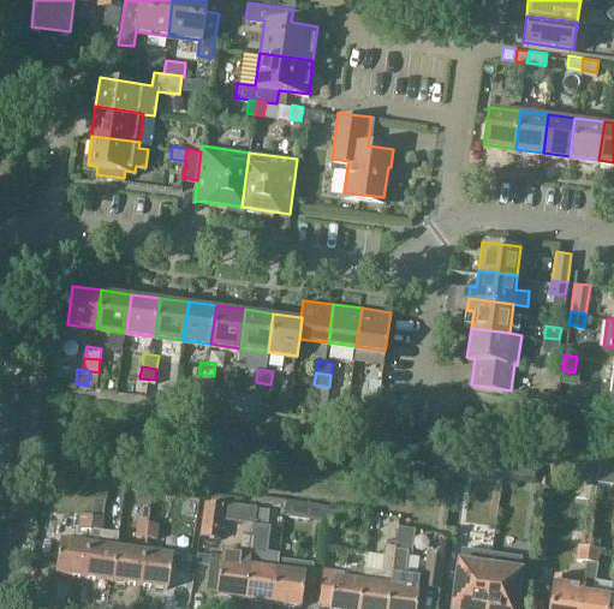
[(213,388),(214,376),(198,374),(197,386),(213,388)]
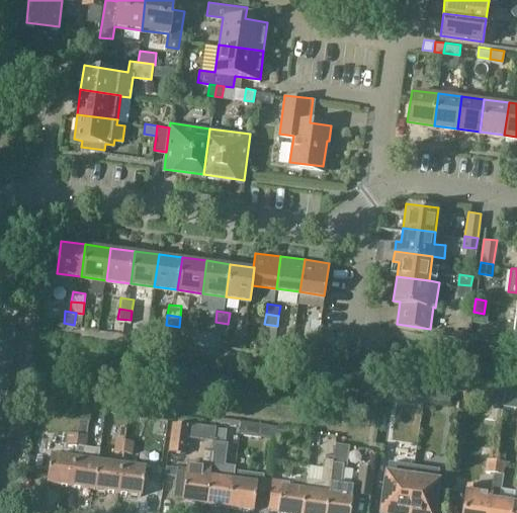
[(309,330),(319,331),(321,319),(311,317),(309,330)]
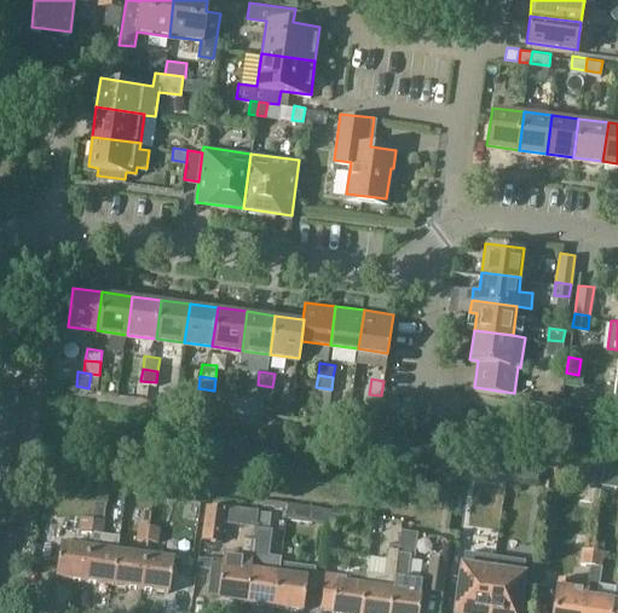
[(271,398),(272,387),(258,385),(255,397),(271,398)]
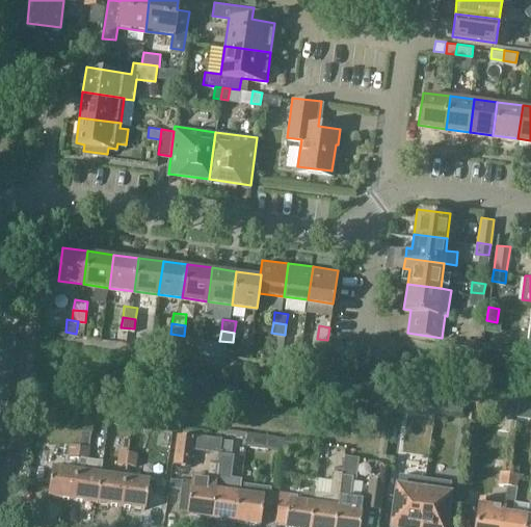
[(530,397),(520,395),(516,417),(530,418),(530,397)]
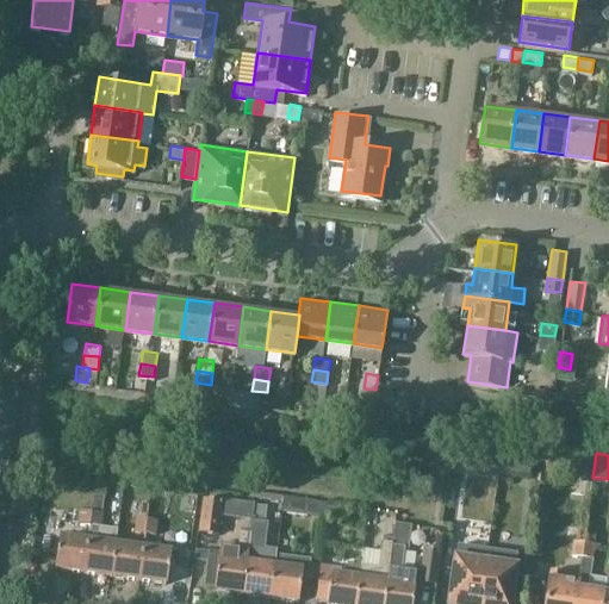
[(502,455),(499,469),(508,472),(513,468),(514,456),(502,455)]
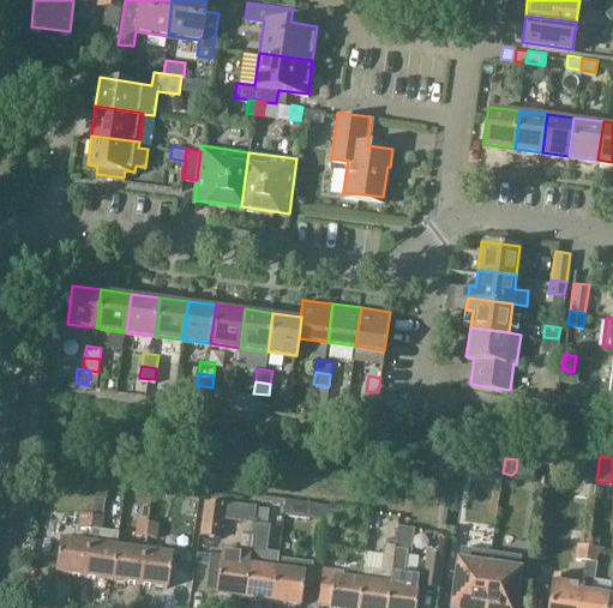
[(594,470),(577,468),(574,493),(592,495),(594,470)]
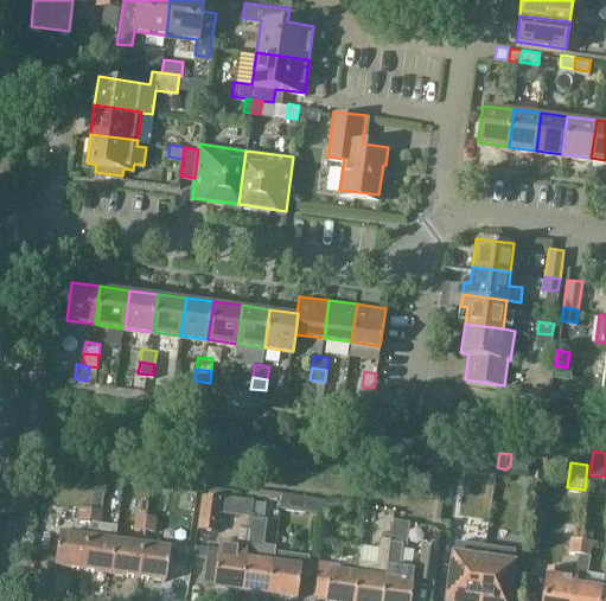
[(89,530),(84,566),(112,570),(116,537),(119,524),(101,522),(104,491),(94,490),(93,506),(90,520),(89,530)]
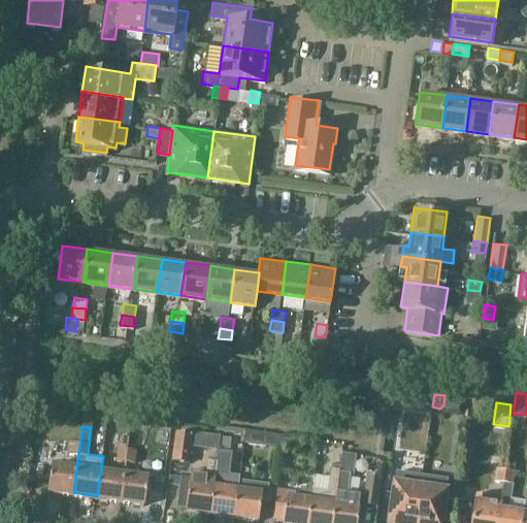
[(193,431),(176,428),(172,457),(189,459),(193,431)]
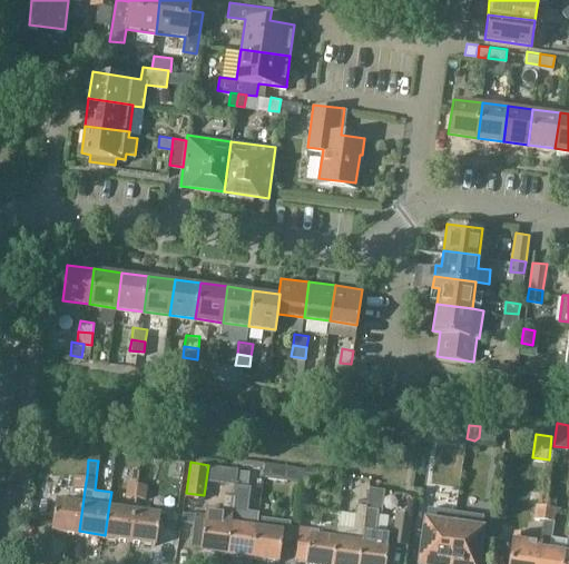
[(270,477),(287,480),(290,465),(265,462),(264,470),(271,471),(270,477)]
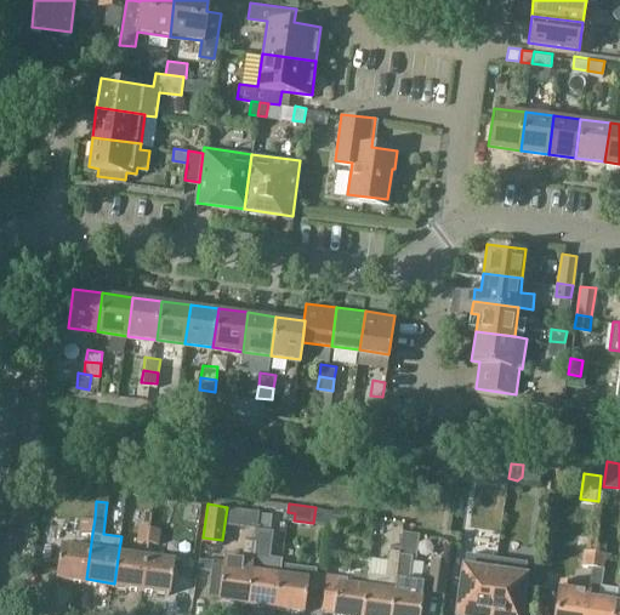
[(259,519),(257,528),(269,529),(272,513),(260,511),(259,519)]
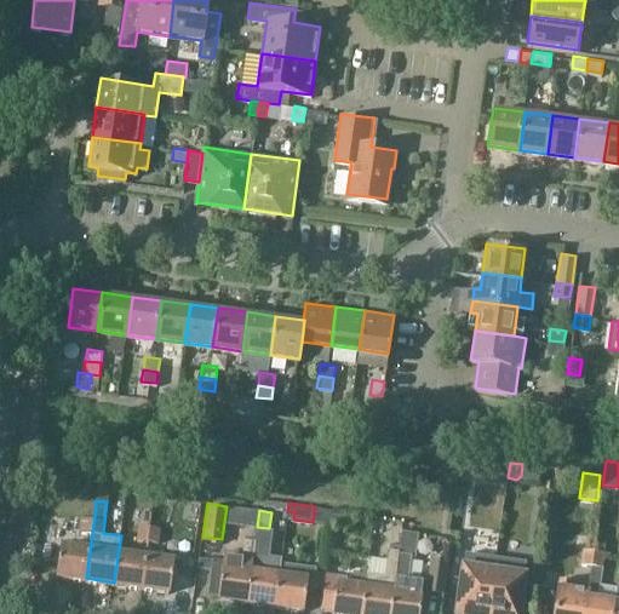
[(82,516),(81,531),(92,532),(95,517),(82,516)]
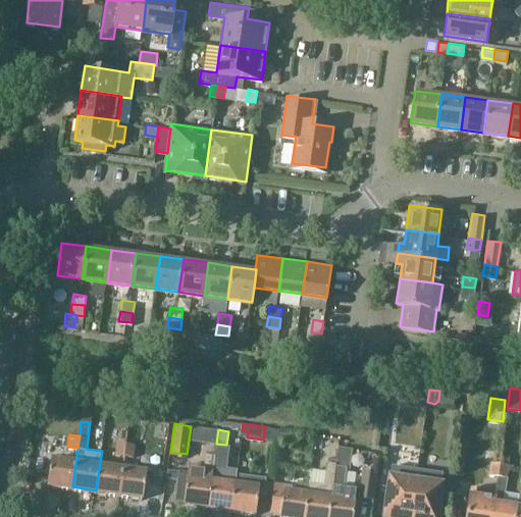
[(116,441),(115,453),(124,454),(126,442),(116,441)]
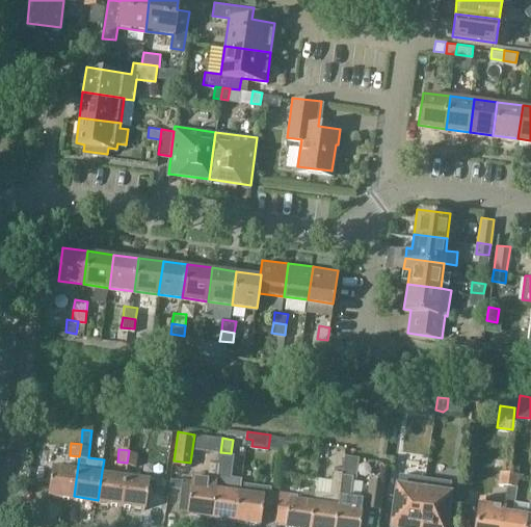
[(129,450),(127,463),(136,464),(137,452),(129,450)]
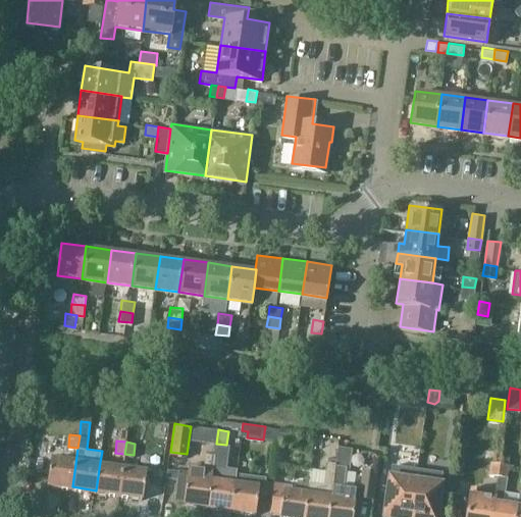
[(230,509),(236,472),(237,472),(238,467),(226,466),(229,445),(215,444),(214,455),(206,506),(230,509)]
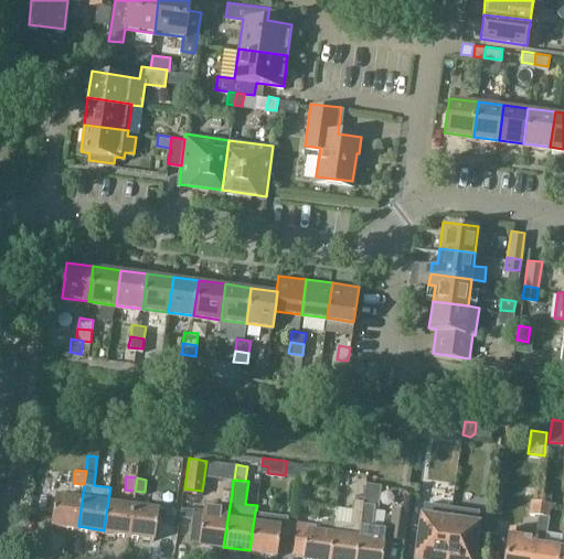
[(55,494),(51,523),(78,526),(83,493),(70,491),(70,496),(55,494)]
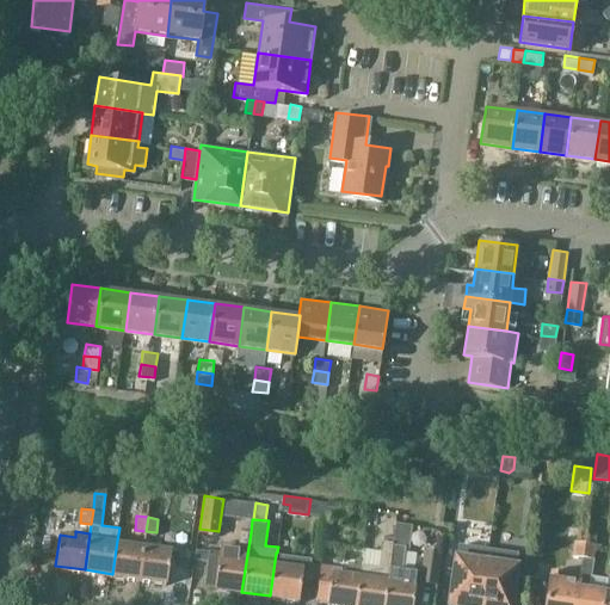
[(215,587),(241,592),(251,532),(241,531),(239,547),(221,544),(220,550),(209,549),(204,584),(215,585),(215,587)]
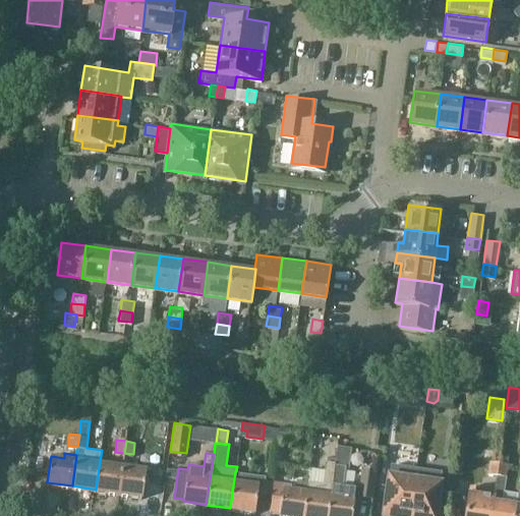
[(100,461),(96,490),(120,493),(123,465),(122,464),(123,461),(111,459),(111,463),(100,461)]
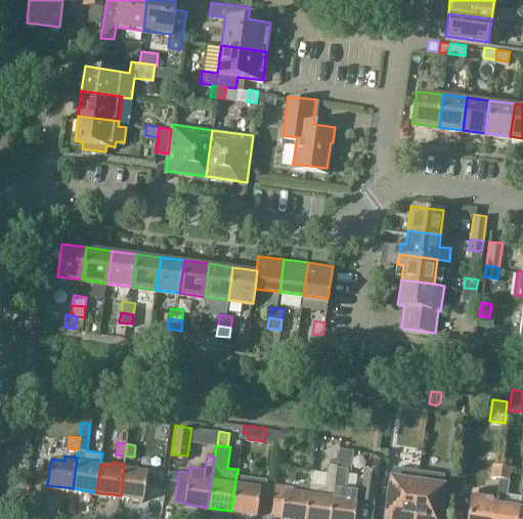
[(304,518),(328,518),(337,466),(337,464),(328,463),(324,485),(309,483),(308,492),(304,518)]
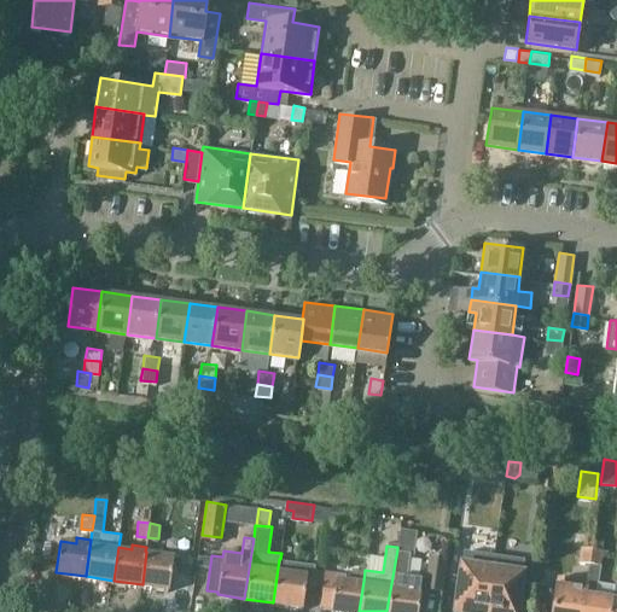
[(580,561),(589,563),(592,547),(582,546),(580,561)]
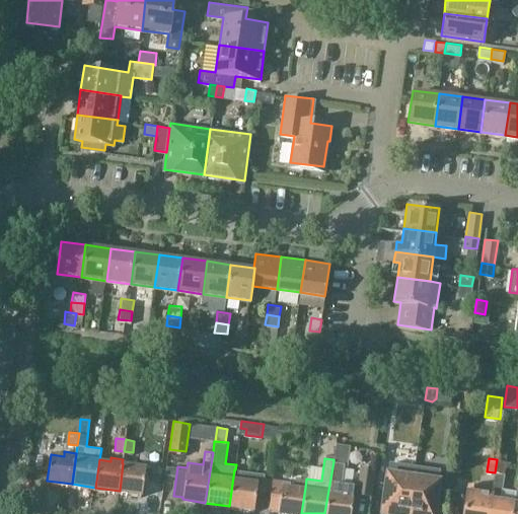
[(495,472),(492,493),(488,513),(511,513),(514,501),(516,490),(503,488),(505,473),(503,473),(505,461),(497,459),(495,472)]
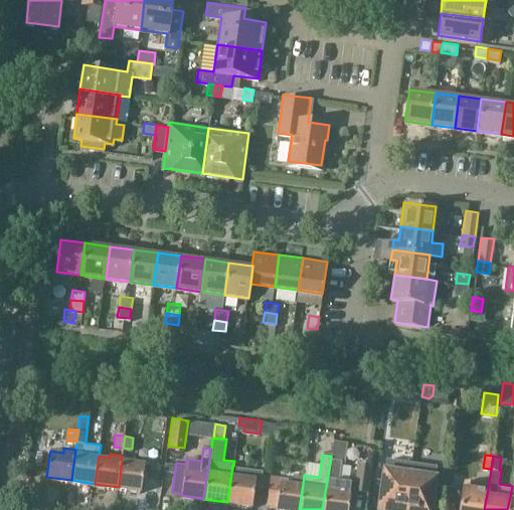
[(379,508),(385,509),(403,509),(411,461),(386,457),(379,508)]
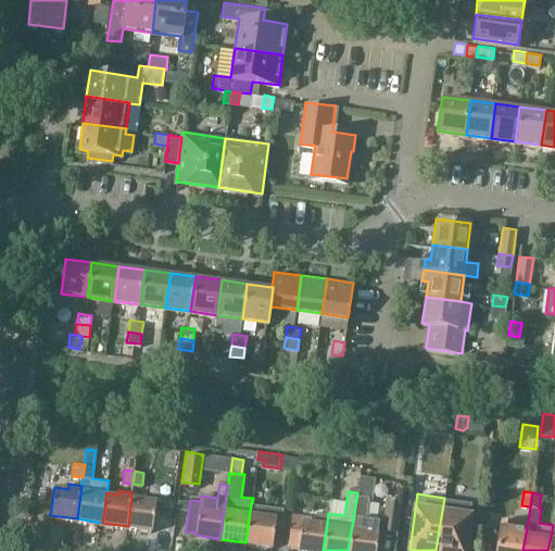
[(348,550),(375,550),(379,521),(380,520),(366,517),(368,496),(357,495),(348,550)]
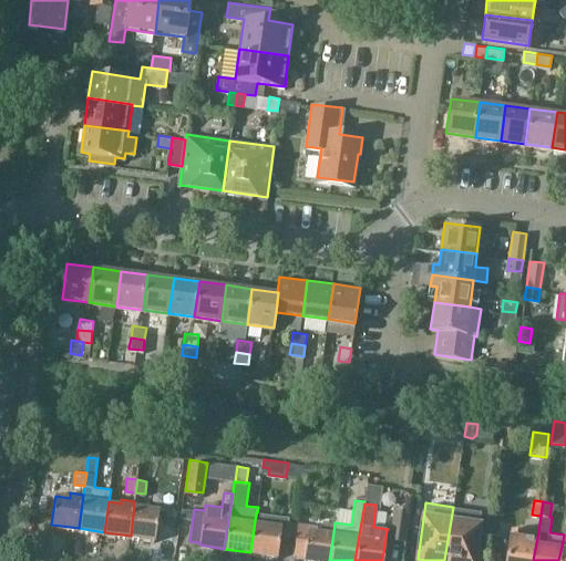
[(134,506),(131,536),(155,539),(160,509),(134,506)]
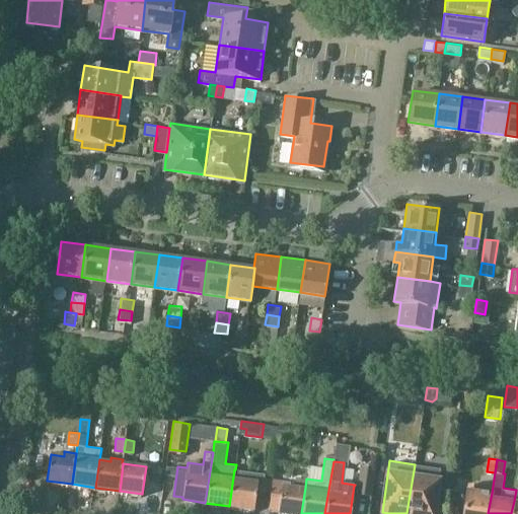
[(415,464),(407,513),(433,513),(440,467),(415,464)]
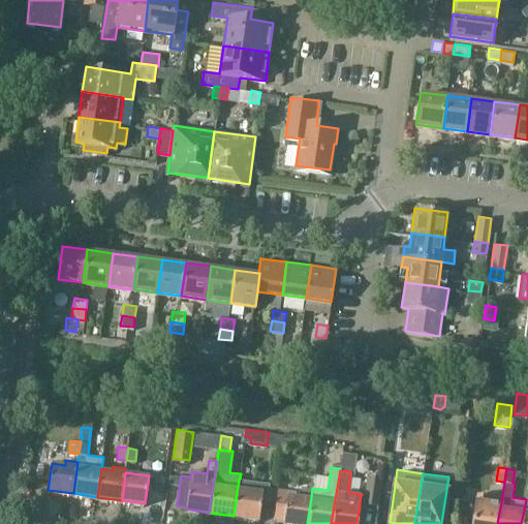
[(377,504),(381,478),(368,475),(364,502),(377,504)]
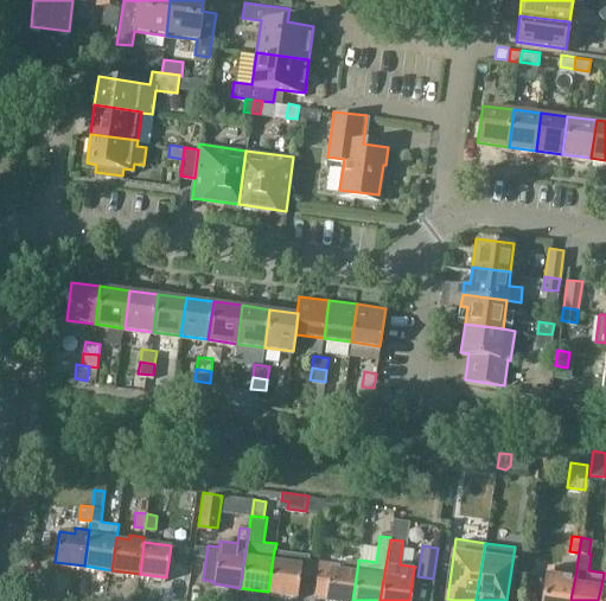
[(300,570),(311,573),(313,558),(310,557),(310,552),(275,549),(274,549),(268,592),(297,595),(300,570)]
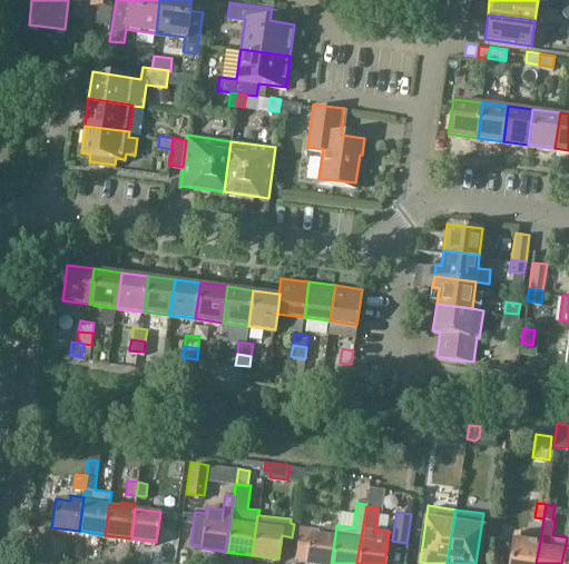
[(507,537),(508,525),(491,523),(490,535),(507,537)]
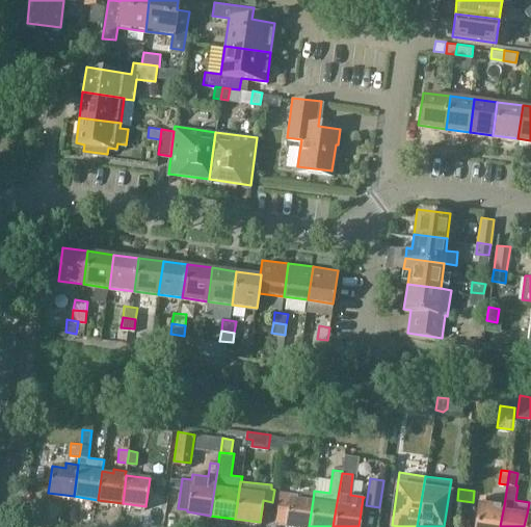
[(297,526),(309,526),(313,500),(300,499),(301,493),(280,490),(277,502),(288,504),(285,525),(297,526)]
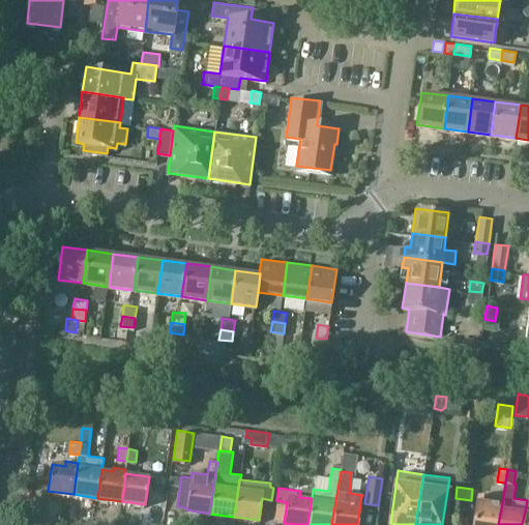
[(472,524),(498,524),(502,503),(492,501),(489,501),(490,494),(478,492),(472,524)]
